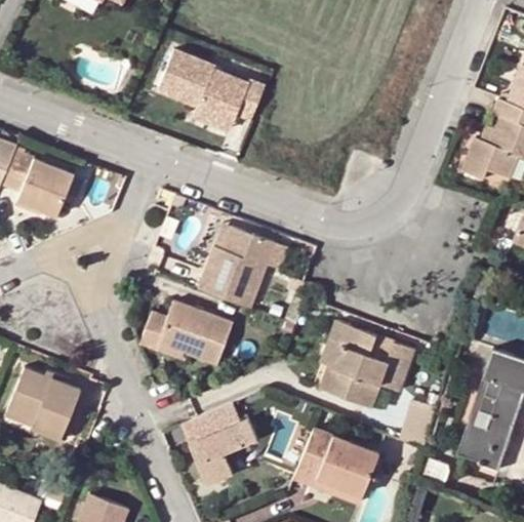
[(213,73),(172,57),(157,96),(197,112),(196,115),(231,128),(234,119),(250,125),(263,92),(247,86),(246,89),(212,77),(213,73)]
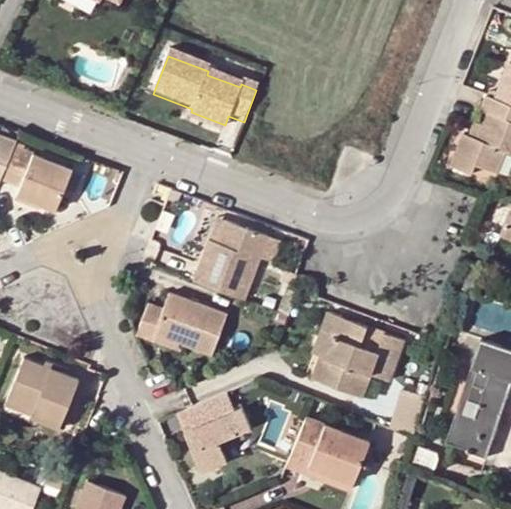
[(510,65),(506,64),(499,84),(506,87),(510,74),(510,65)]
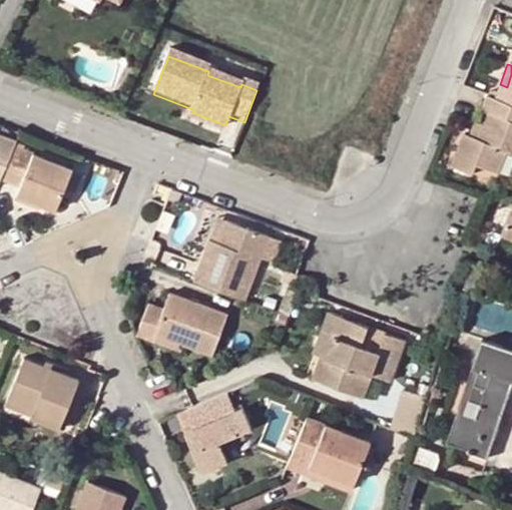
[(494,100),(511,107),(511,74),(507,87),(500,84),(496,94),(494,100)]
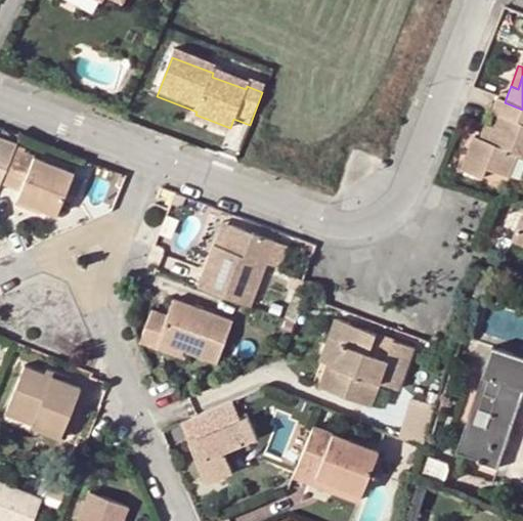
[(522,110),(505,102),(499,100),(493,115),(502,118),(495,133),(491,146),(484,144),(476,141),(463,173),(484,182),(488,171),(509,180),(518,159),(522,160),(522,110)]
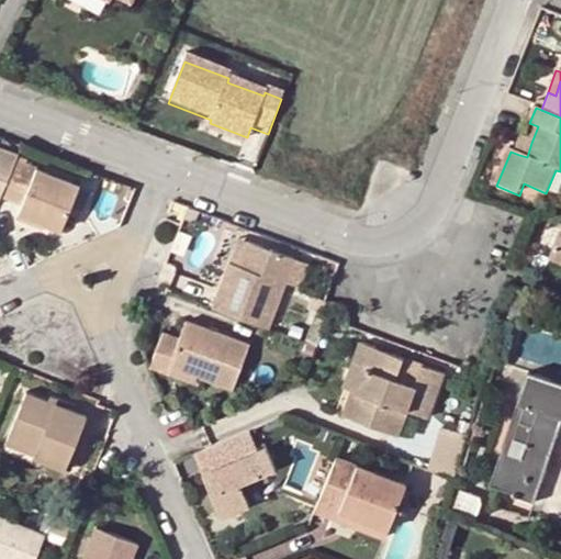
[(247,137),(210,123),(208,131),(244,145),(247,137)]
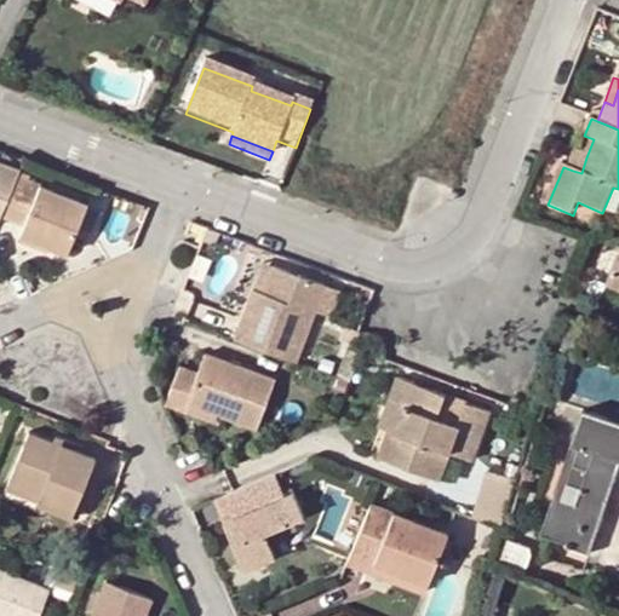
[(579,155),(573,171),(582,173),(586,157),(579,155)]
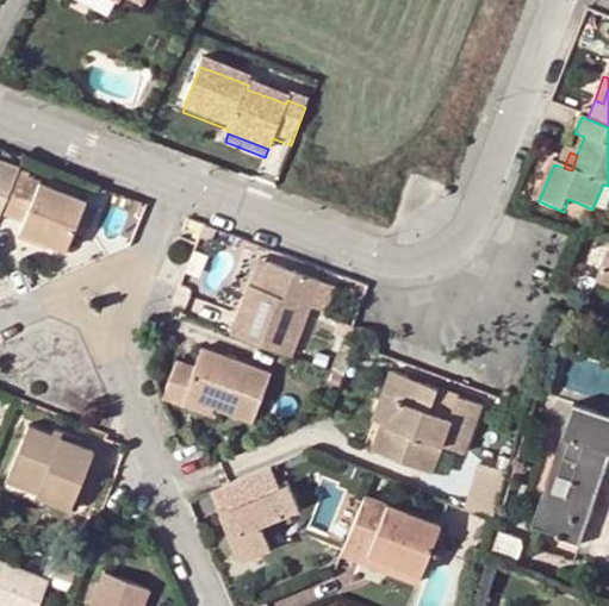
[(0,216),(16,175),(0,168),(0,216)]
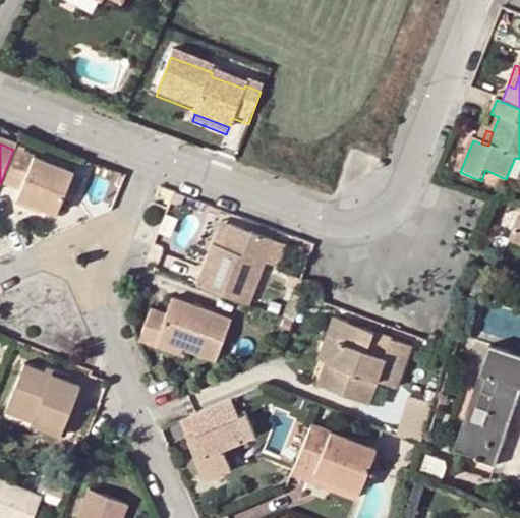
[(17,191),(12,202),(26,207),(27,204),(42,209),(54,214),(71,172),(13,150),(0,184),(17,191)]
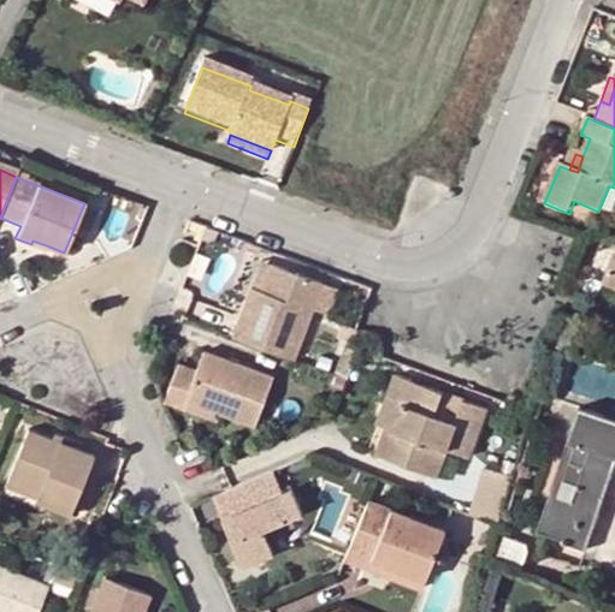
[(49,247),(33,241),(31,244),(47,251),(49,247)]
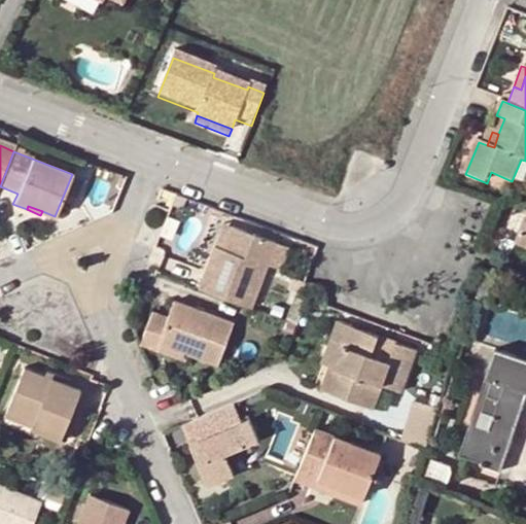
[(520,262),(524,252),(515,249),(524,228),(510,221),(497,251),(520,262)]
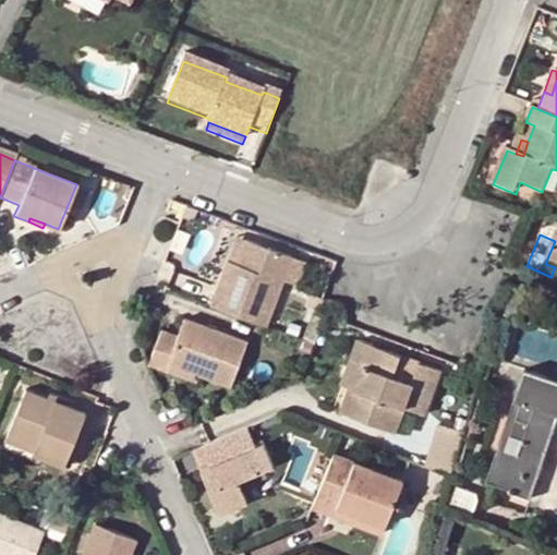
[(555,241),(545,264),(555,267),(556,267),(556,236),(555,241)]
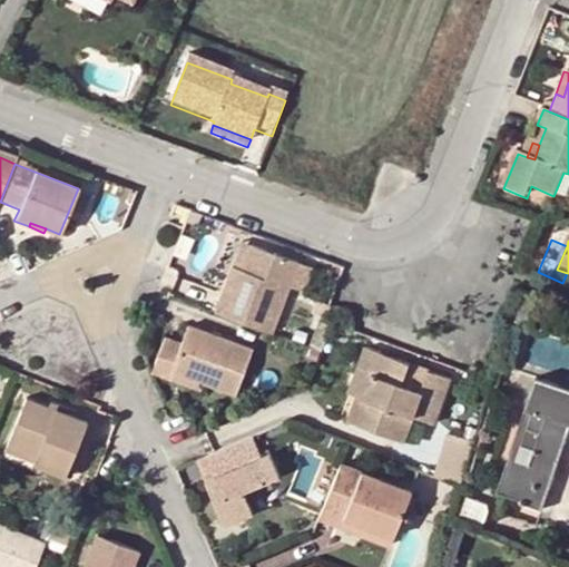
[(212,313),(268,334),(285,286),(292,265),(245,248),(236,270),(228,267),(212,313)]
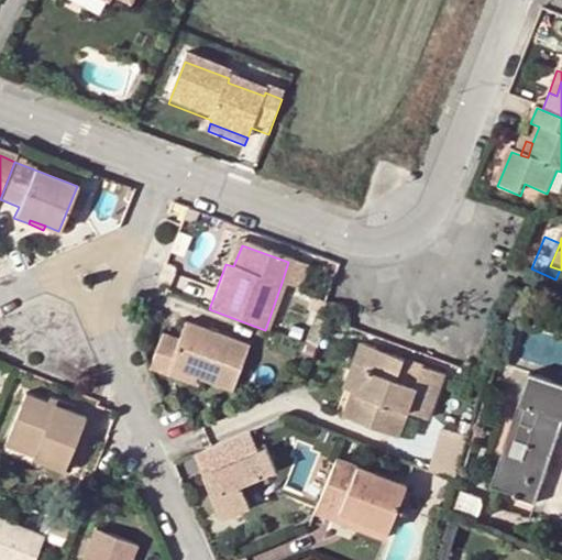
[(288,262),(282,283),(302,291),(309,270),(288,262)]
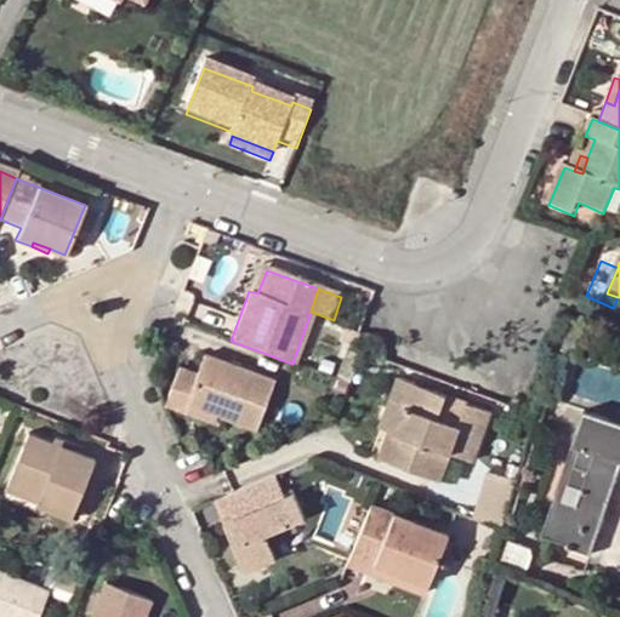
[(376,350),(380,341),(365,335),(360,344),(376,350)]
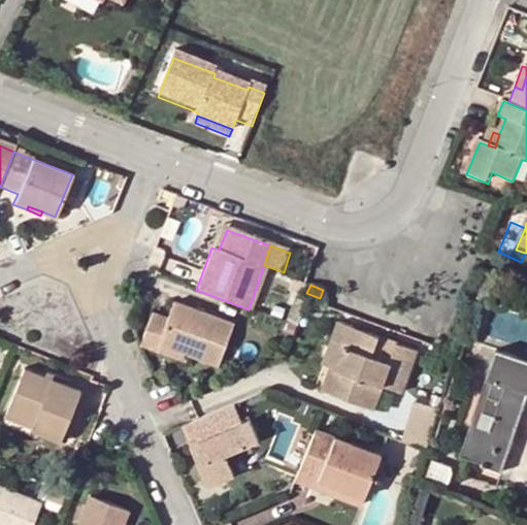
[(164,318),(150,313),(140,337),(144,345),(153,349),(155,343),(185,355),(217,367),(232,326),(170,302),(164,318)]
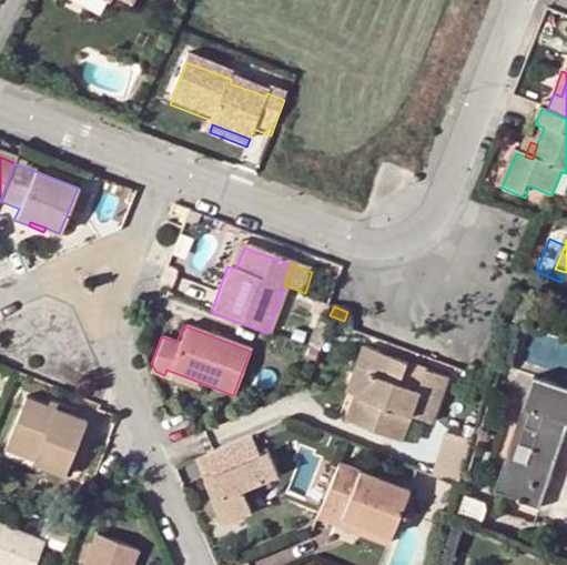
[(352,390),(363,395),(381,352),(368,346),(352,390)]
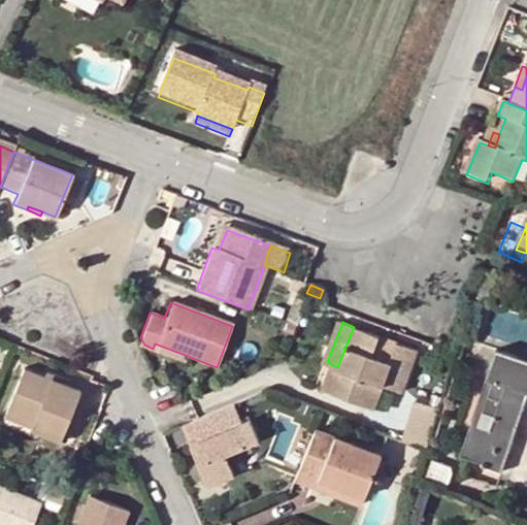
[(382,386),(401,393),(418,352),(396,343),(393,351),(375,345),(379,336),(354,327),(337,367),(328,393),(370,411),(382,386)]
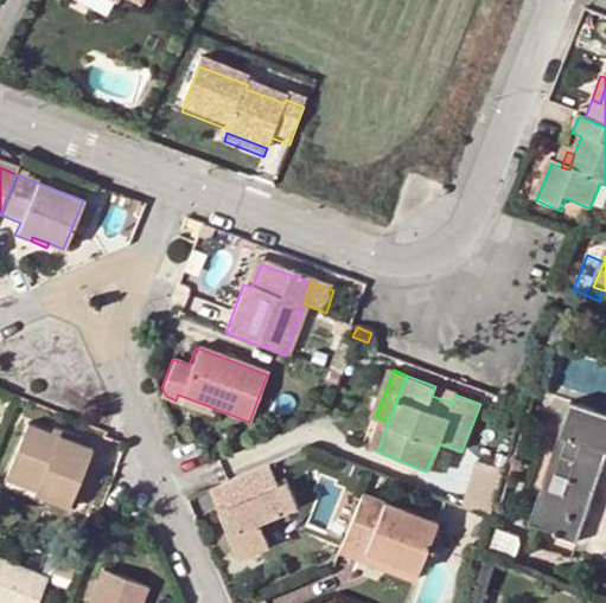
[(432,396),(452,403),(455,395),(435,386),(432,396)]
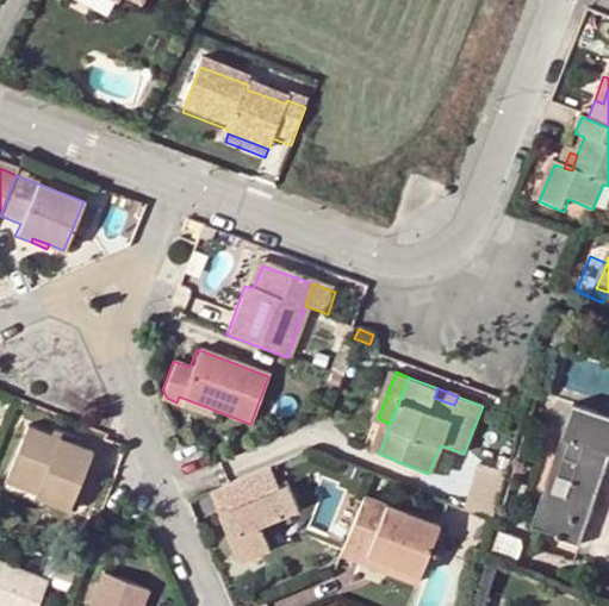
[(211,416),(213,410),(179,397),(176,403),(211,416)]
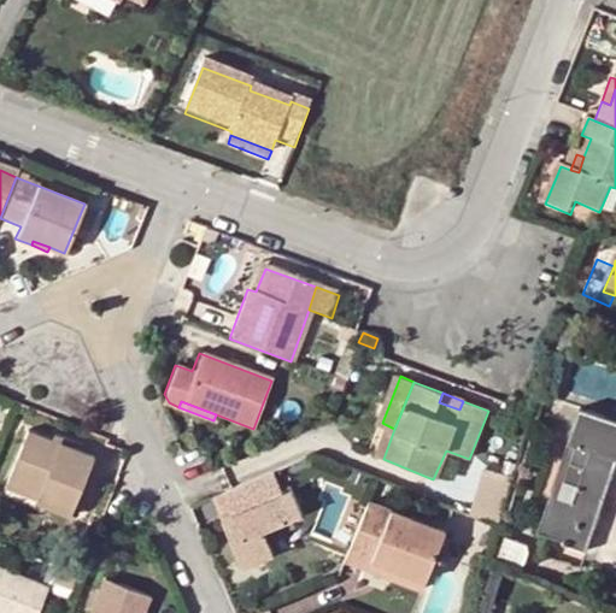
[(615,423),(581,412),(570,448),(576,449),(549,540),(590,553),(615,475),(615,423)]
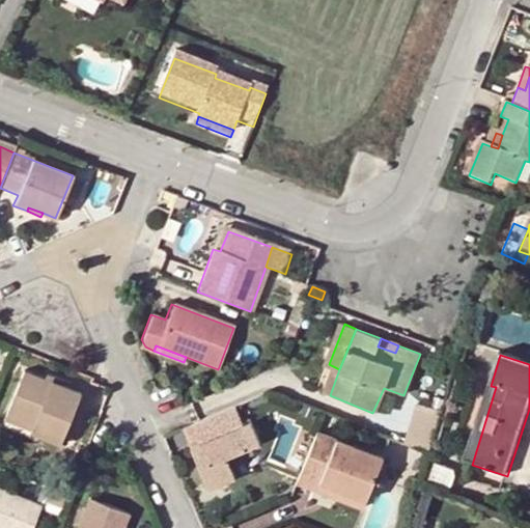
[(30,432),(59,441),(80,391),(67,386),(70,382),(54,376),(52,381),(44,377),(21,368),(5,411),(33,422),(31,428),(30,432)]
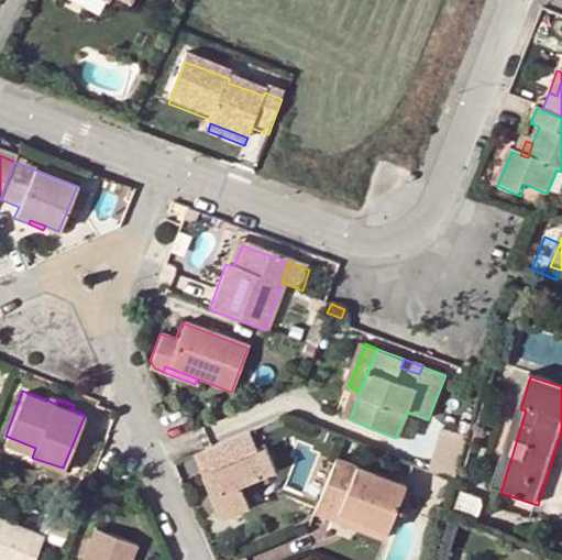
[(46,399),(55,404),(57,398),(48,395),(46,399)]
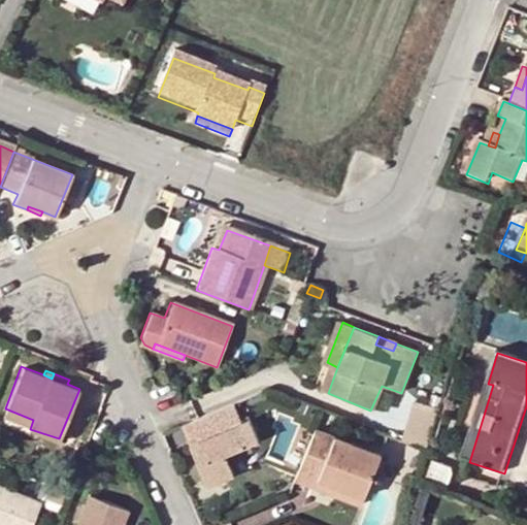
[(464,460),(469,462),(493,385),(488,384),(464,460)]
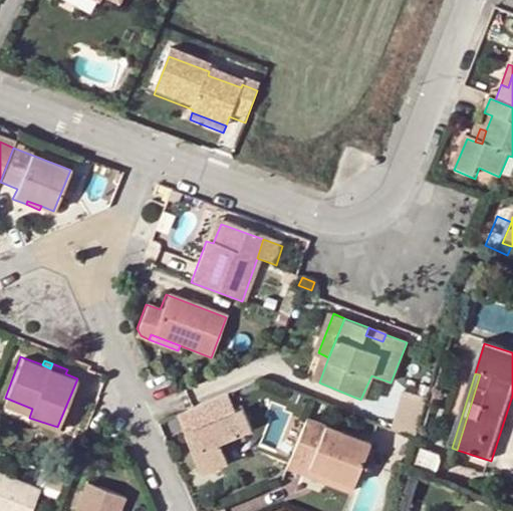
[(30,415),(32,409),(5,398),(2,404),(30,415)]
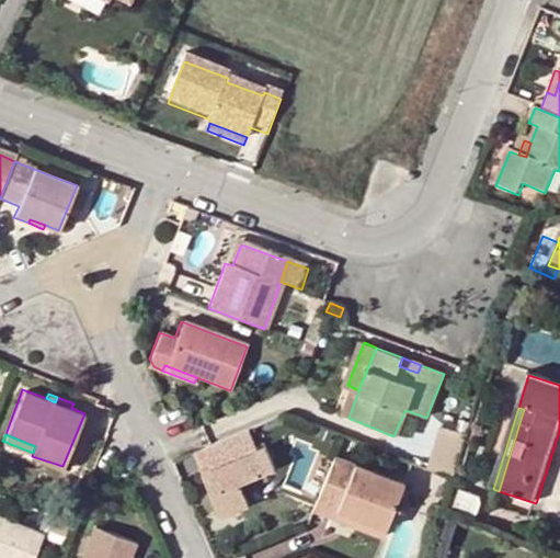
[(247,504),(238,484),(255,475),(272,468),(263,446),(246,454),(237,435),(210,446),(202,450),(200,451),(216,490),(207,493),(218,517),(247,504)]
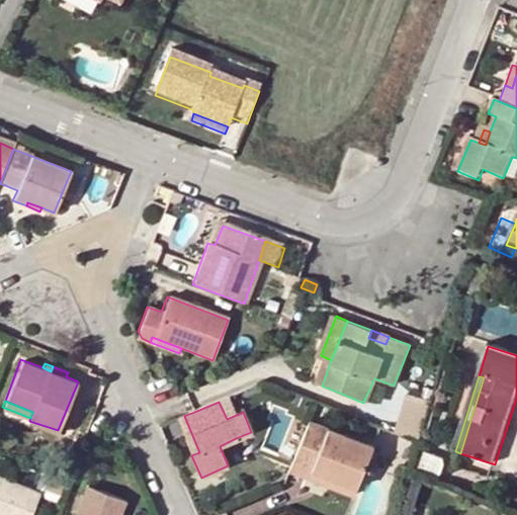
[(176,420),(191,455),(199,452),(184,416),(176,420)]
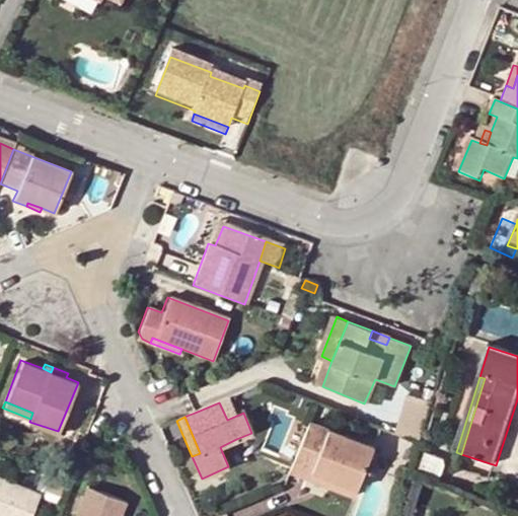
[(315,477),(359,495),(375,455),(312,429),(293,477),(312,484),(315,477)]
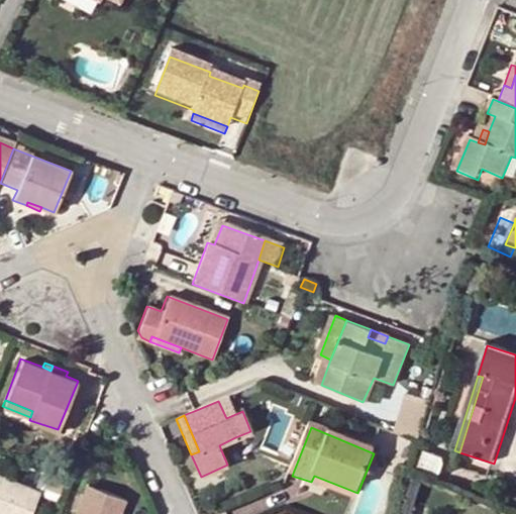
[(244,457),(235,437),(219,445),(227,465),(244,457)]
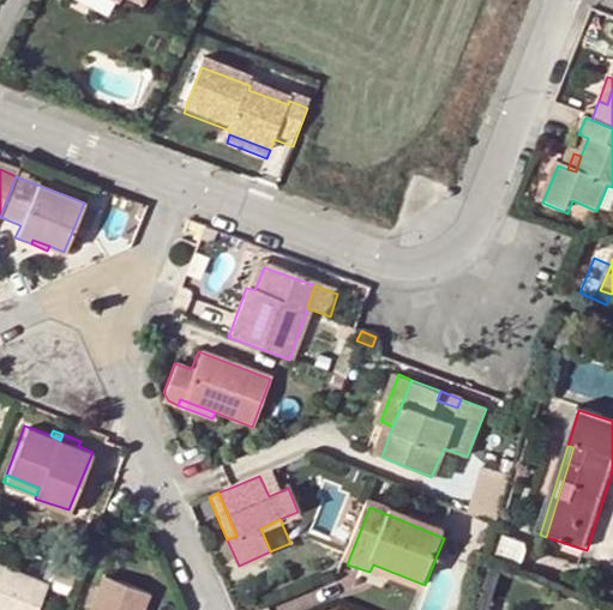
[(505,539),(496,559),(522,571),(528,556),(526,548),(505,539)]
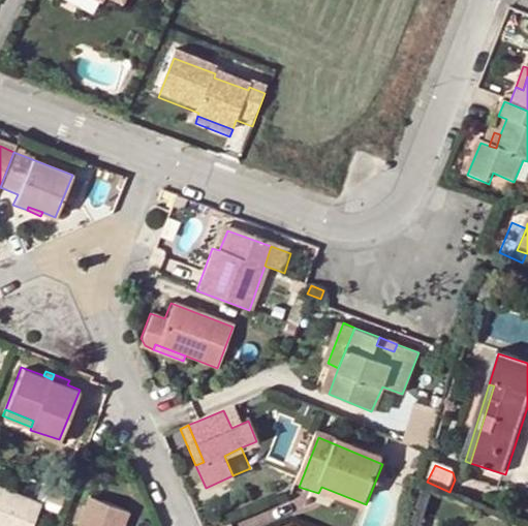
[(364,511),(366,504),(321,487),(318,493),(364,511)]
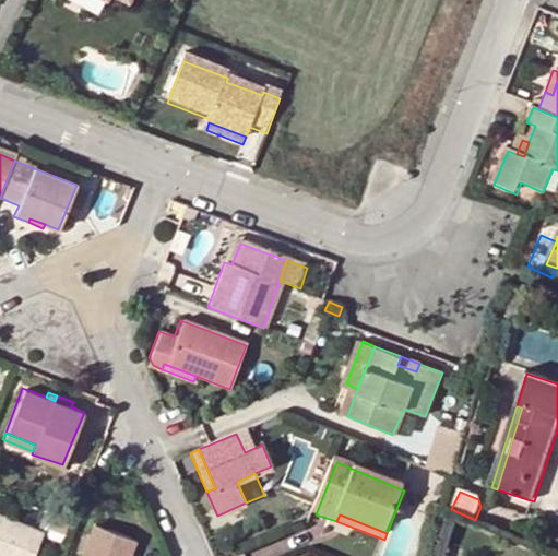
[(0,516),(0,555),(35,555),(45,534),(0,516)]
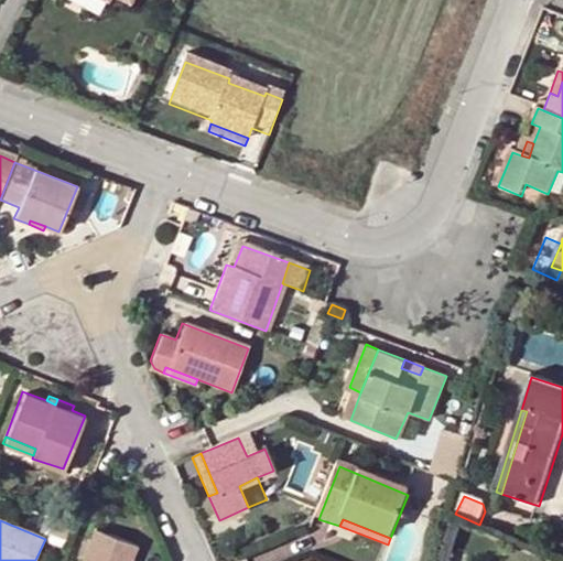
[(131,560),(138,547),(96,529),(82,560),(131,560)]
